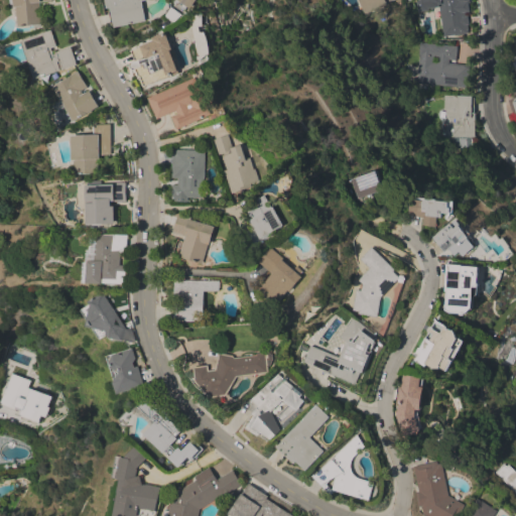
[(51,0),(52,1),(39,3),(42,27),(34,28),(34,25),(17,27),(15,7),(14,8),(13,4),(10,4),(9,0),(51,0)]
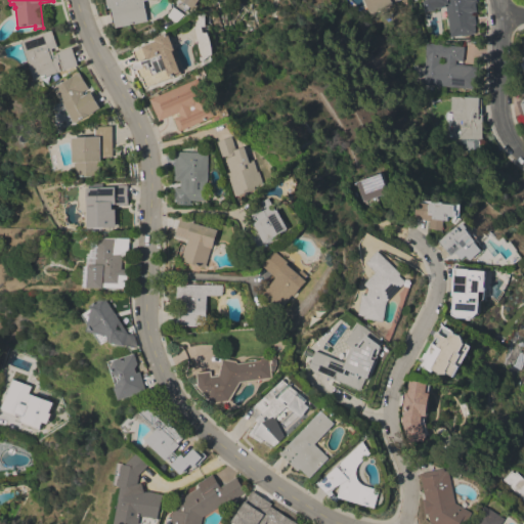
[(147,0),(148,1),(143,2),(147,22),(116,29),(116,27),(114,27),(111,14),(105,15),(103,3),(106,2),(105,0),(147,0)]
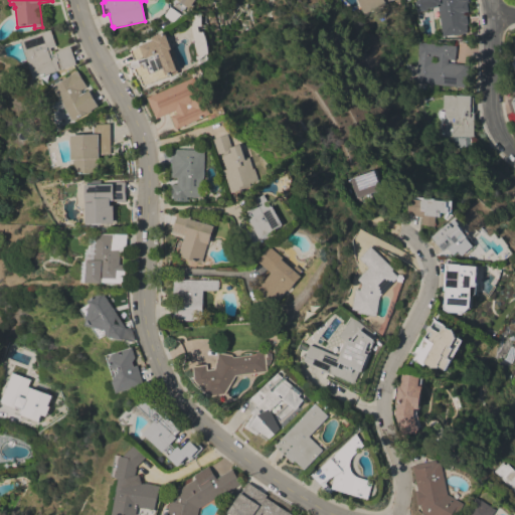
[(197,0),(191,9),(188,7),(185,11),(174,4),(173,0),(197,0)]
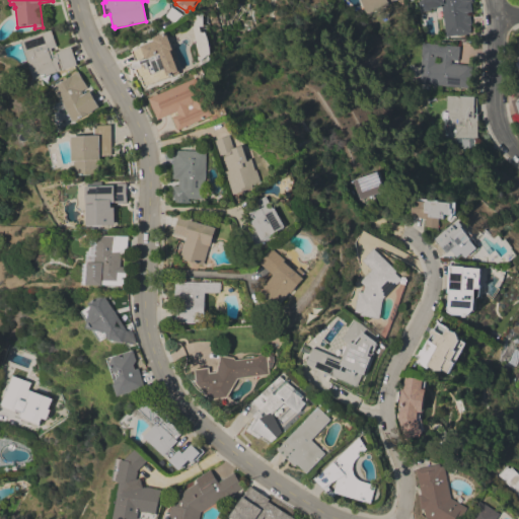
[(397,0),(367,14),(360,0),(397,0)]
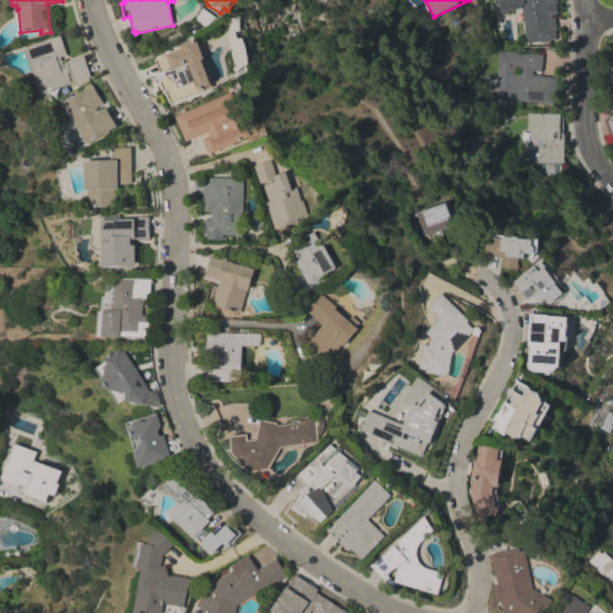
[(558,0),(559,5),(558,6),(559,14),(553,16),(558,41),(527,46),(521,6),(513,7),(513,11),(509,11),(510,13),(497,14),(495,1),(497,0),(558,0)]
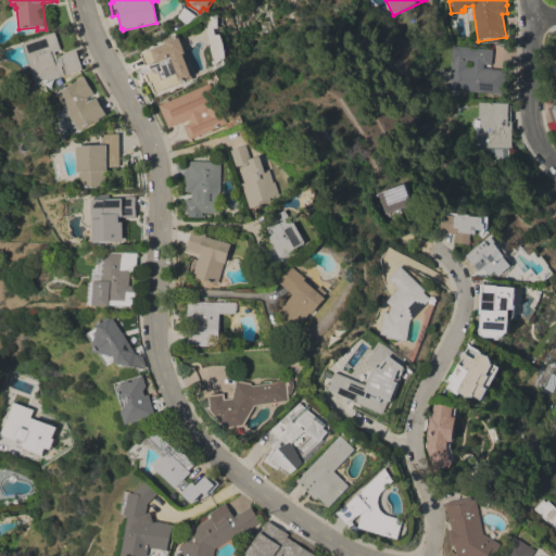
[(177,17),(185,8),(197,16),(187,25),(177,17)]
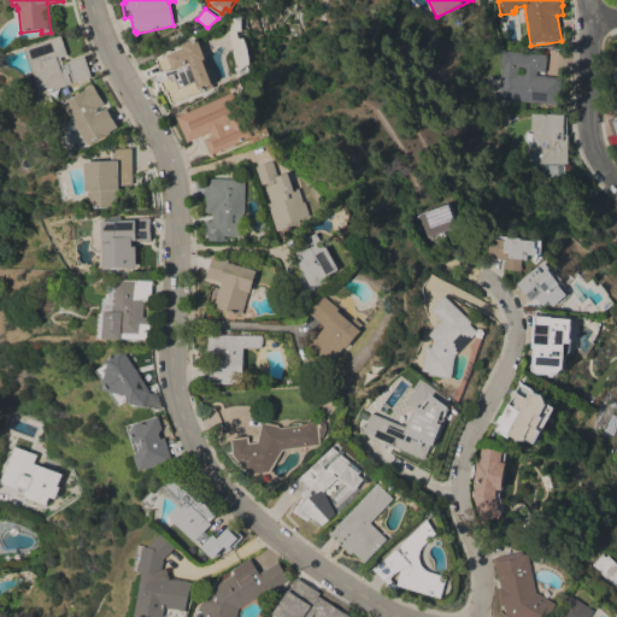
[(62,36),(68,56),(62,58),(63,64),(84,57),(92,78),(42,95),(25,48),(62,36)]
